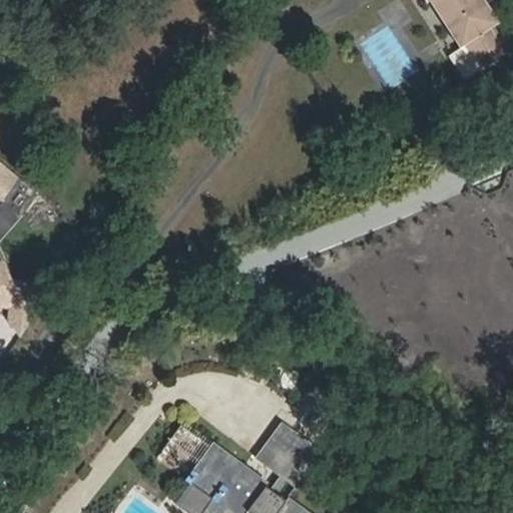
[(501,12),(493,0),(439,0),(462,36),(466,34),(483,59),(509,43),(492,17),(501,12)]
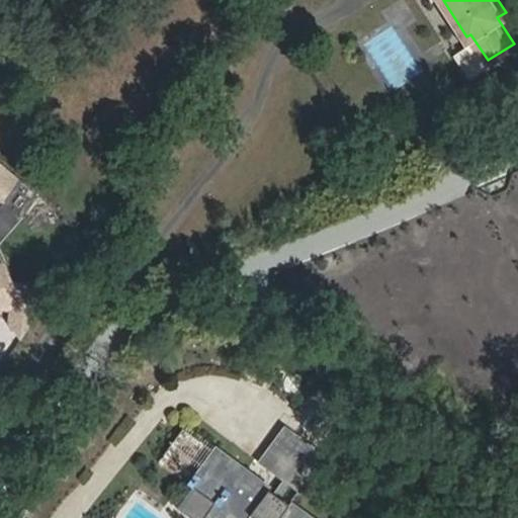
[(0,157),(0,195),(6,200),(24,174),(0,157)]
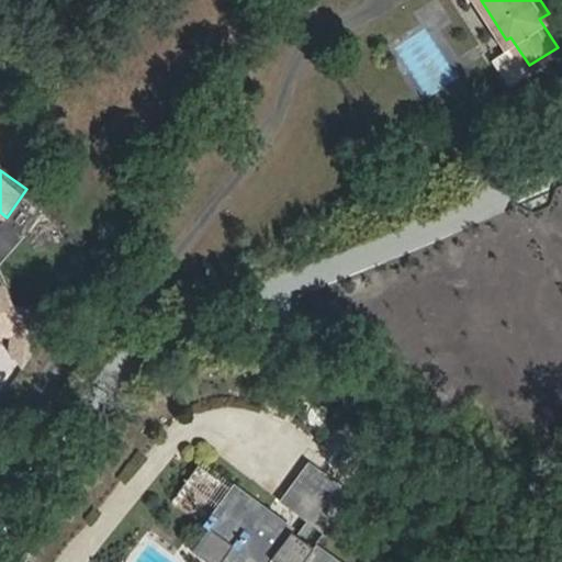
[(22,368),(55,323),(37,311),(26,326),(14,326),(15,319),(1,288),(0,288),(0,335),(9,336),(8,351),(22,368)]
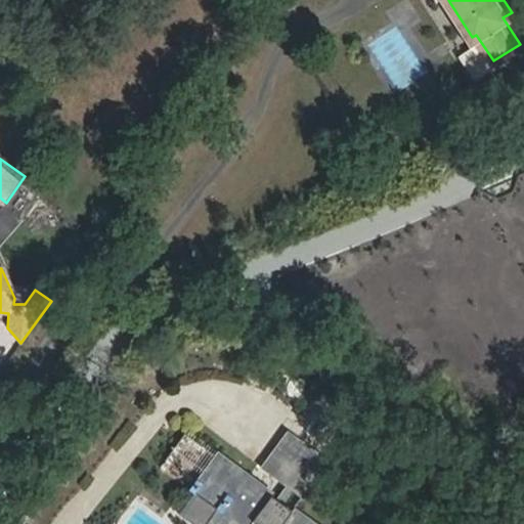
[(174,411),(145,448),(191,485),(200,474),(205,478),(224,453),(174,411)]
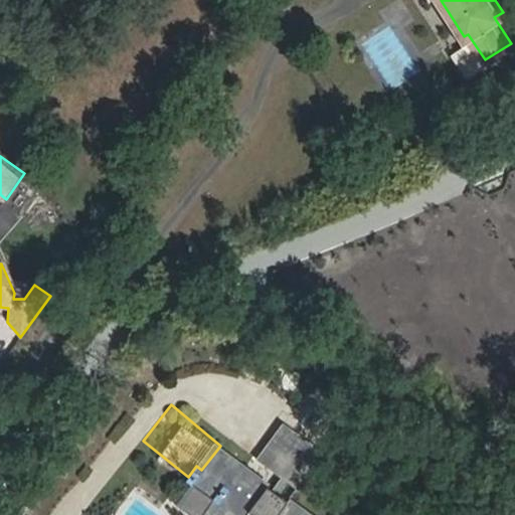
[(280,428),(256,456),(299,490),(320,463),(280,428)]
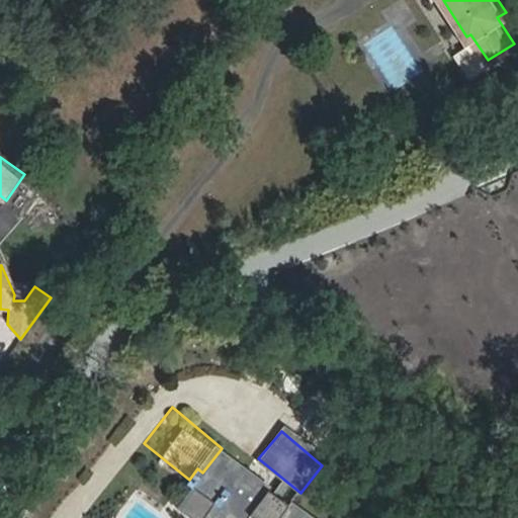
[(189,480),(193,484),(176,505),(193,517),(246,517),(250,514),(254,517),(308,517),(291,505),(283,516),(264,501),(273,490),(222,448),(202,472),(197,468),(189,480)]
